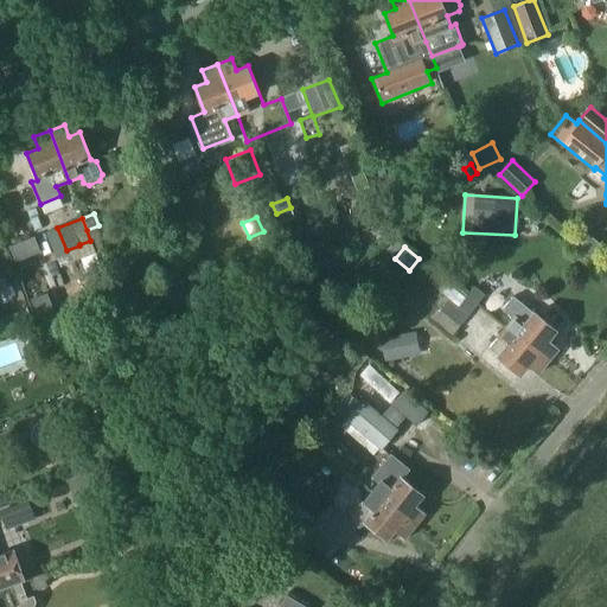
[(467,295),(478,304),(485,295),(474,287),(467,295)]
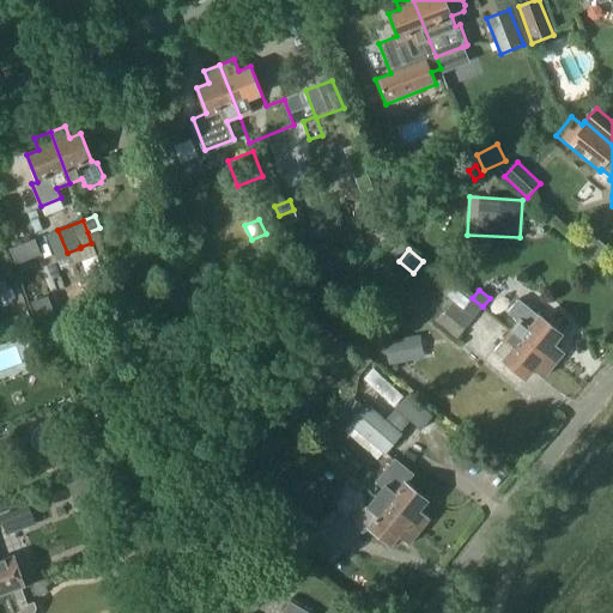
[(483,307),(472,298),(463,291),(444,314),(437,322),(456,339),(465,329),(483,307)]
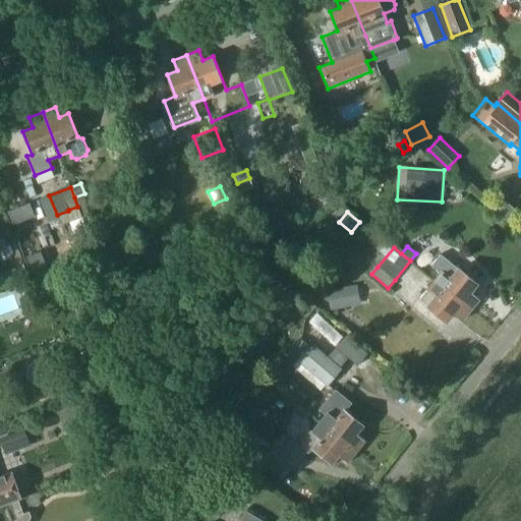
[(471,309),(479,299),(471,292),(477,285),(441,254),(431,266),(441,274),(436,280),(471,309)]
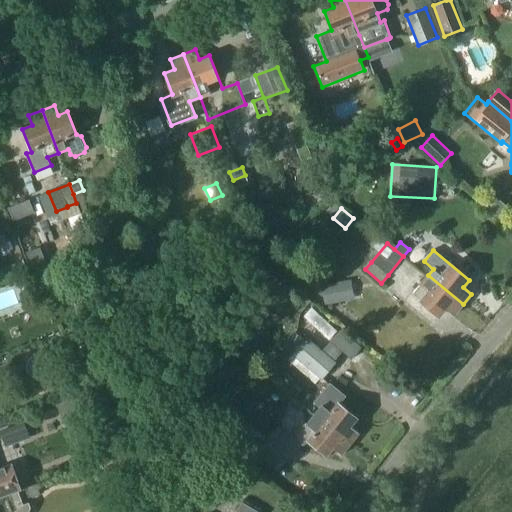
[(94,281),(106,277),(103,265),(102,266),(90,270),(94,281)]
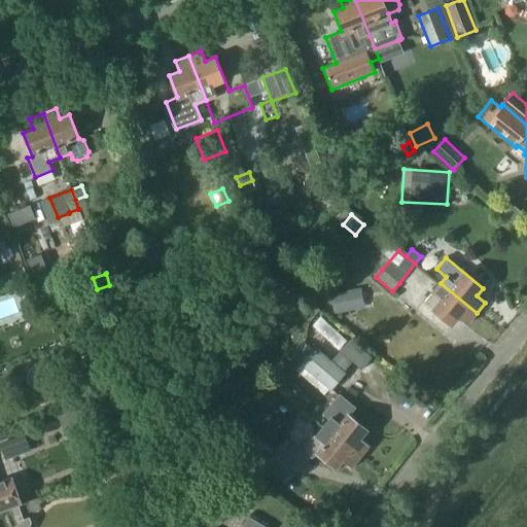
[(467,324),(477,313),(441,283),(424,303),(433,310),(432,310),(452,325),(459,317),(467,324)]
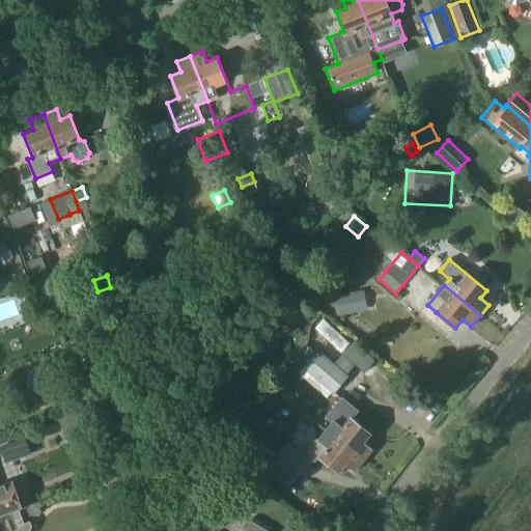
[(248,301),(256,295),(250,287),(242,294),(248,301)]
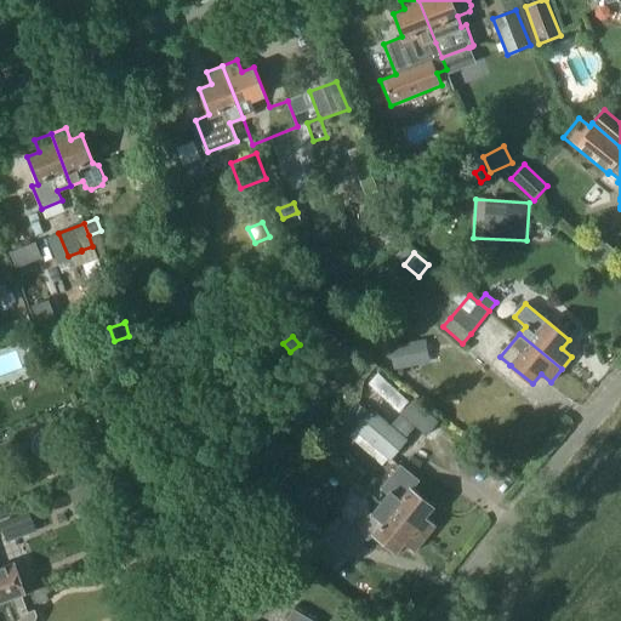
[(411,345),(393,348),(396,368),(414,364),(428,362),(425,342),(411,345)]
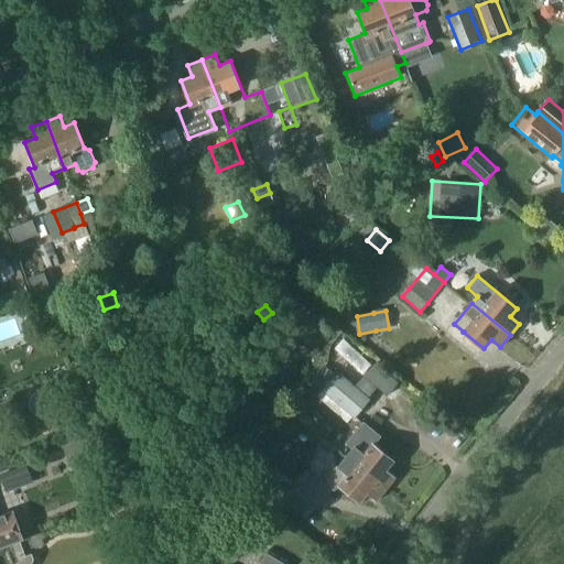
[(143,333),(138,320),(127,323),(132,337),(143,333)]
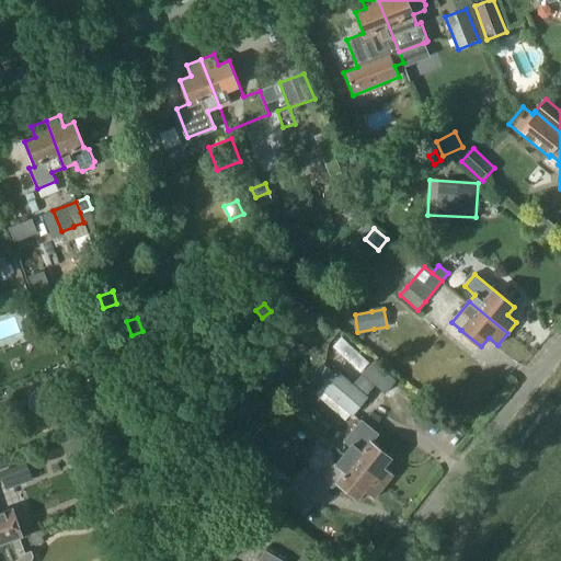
[(117,323),(105,328),(110,341),(122,336),(117,323)]
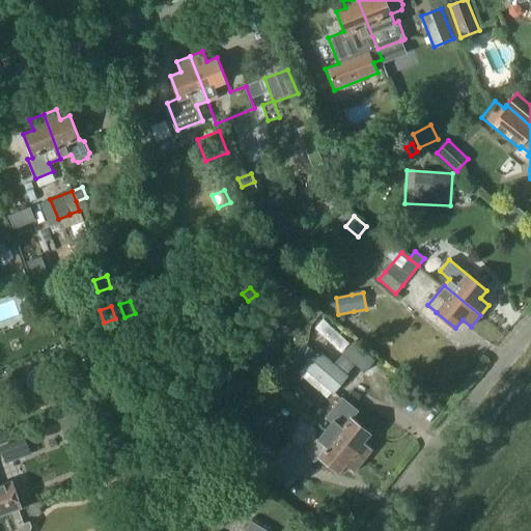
[(341,386),(346,374),(318,351),(308,357),(303,368),(299,373),(305,379),(296,391),(310,404),(320,392),(327,398),(332,392),(341,386)]
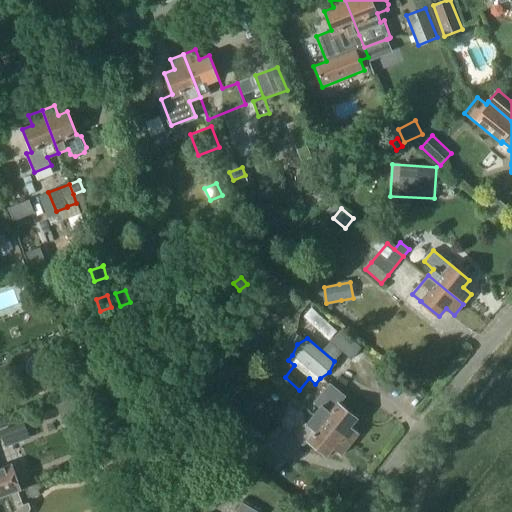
[(97,372),(78,380),(81,387),(100,380),(97,372)]
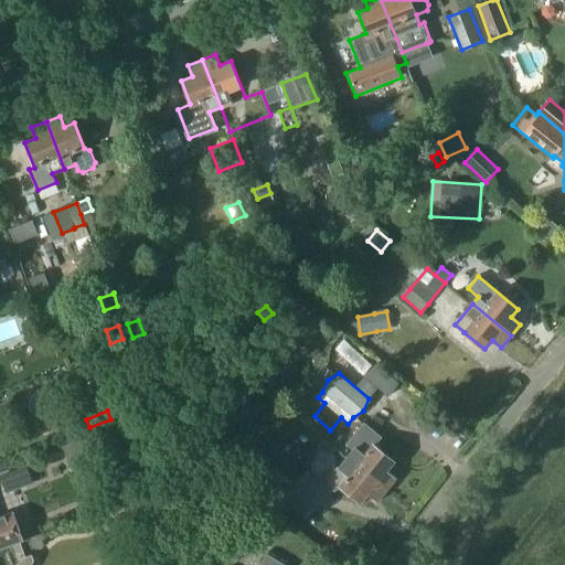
[(362,424),(345,444),(353,450),(347,457),(385,490),(395,478),(386,470),(393,462),(393,461),(374,446),(380,438),(362,424)]
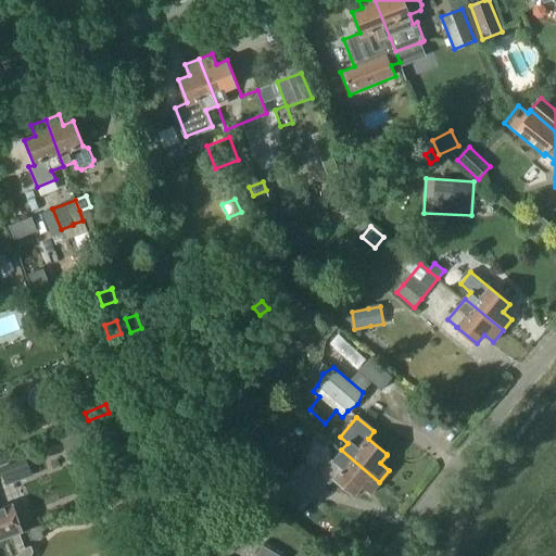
[(62,440),(66,452),(88,444),(84,432),(62,440)]
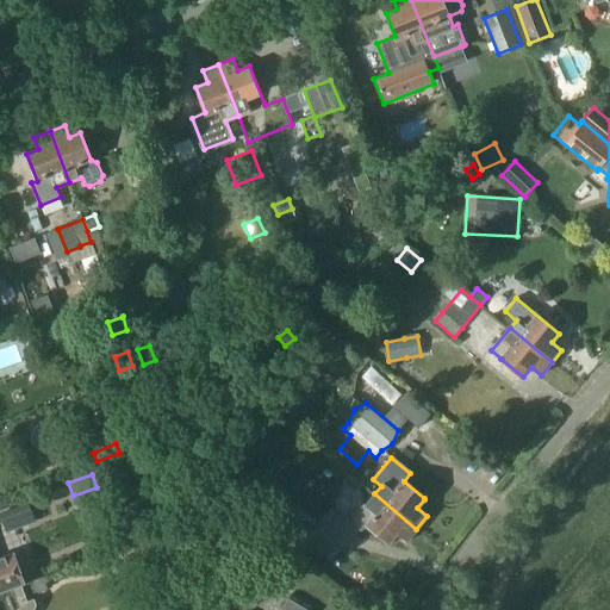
[(367,503),(341,518),(352,534),(367,524),(388,542),(396,533),(406,541),(416,529),(374,493),(367,503)]
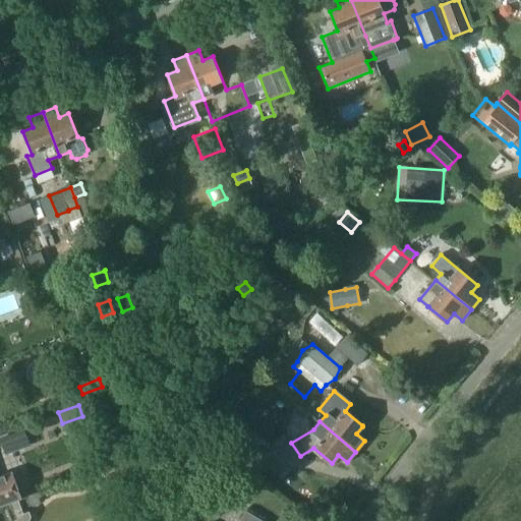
[(280,480),(300,456),(291,443),(280,433),(256,462),(280,480)]
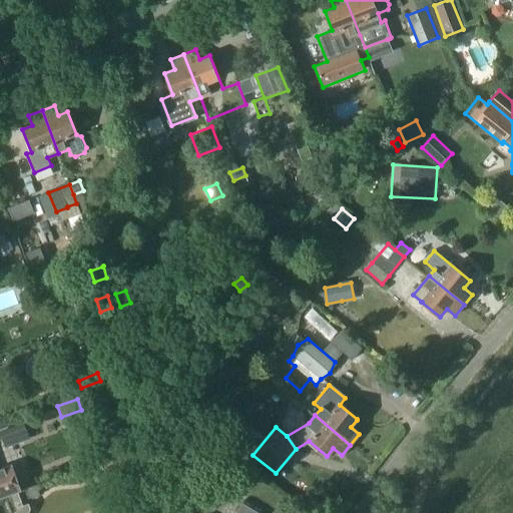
[(0,499),(17,493),(17,492),(20,491),(21,491),(11,466),(11,465),(0,469),(0,499)]
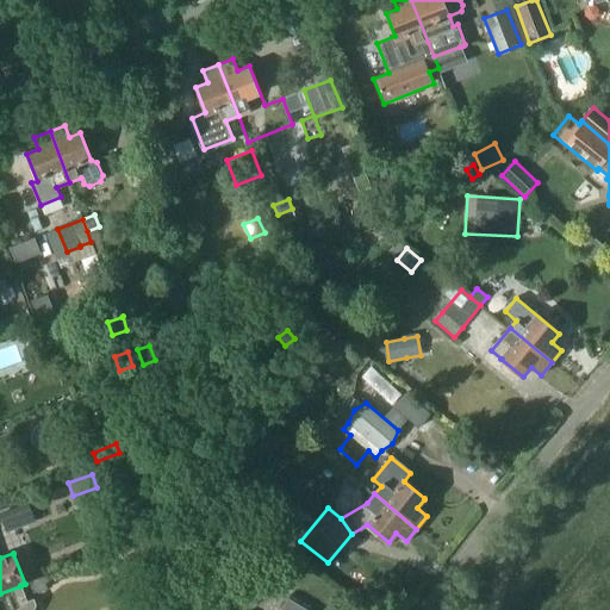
[(163,583),(176,591),(182,583),(169,573),(163,583)]
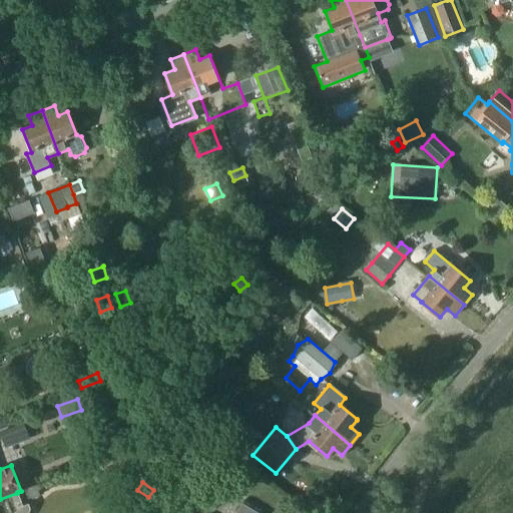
[(25,490),(29,499),(40,495),(36,486),(25,490)]
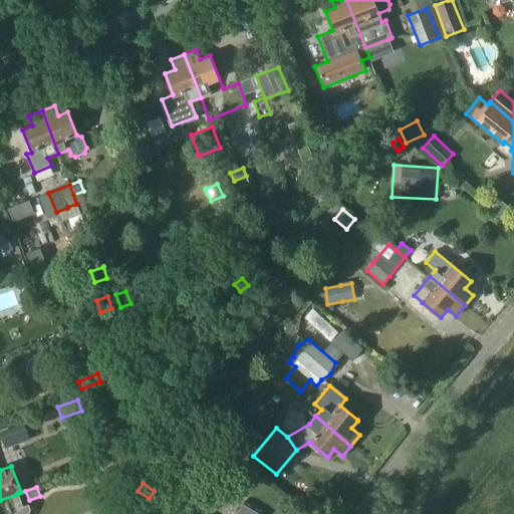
[(17,494),(0,500),(0,513),(30,513),(31,513),(28,504),(22,506),(17,494)]
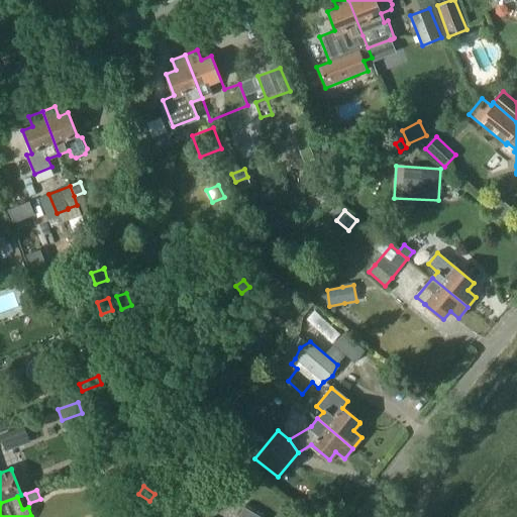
[(259,516),(244,508),(239,516),(238,516),(259,516)]
